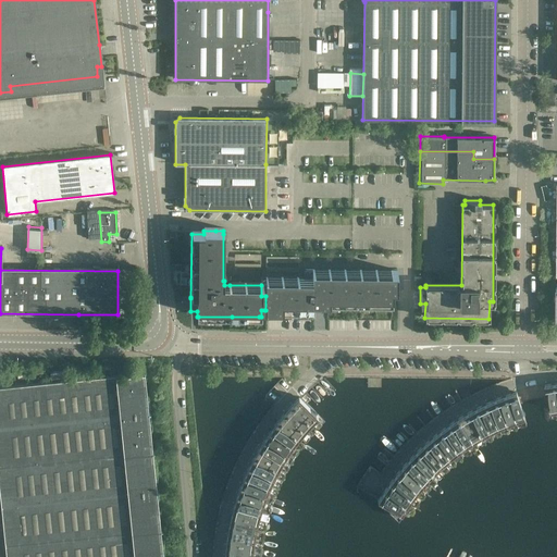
[(265,310),(313,310),(313,309),(325,309),(325,302),(392,304),(392,289),(397,289),(397,274),(392,274),(392,271),(312,271),(312,274),(302,274),(302,280),(264,279),(264,285),(261,285),(261,296),(265,296),(265,310)]
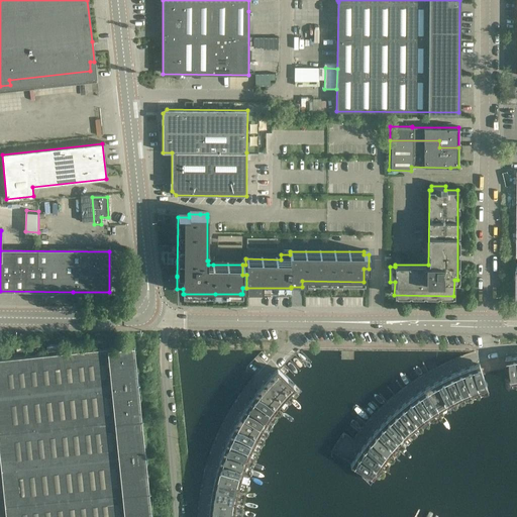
[(0,359),(0,468),(5,516),(150,516),(133,345),(58,353),(46,354),(0,359)]
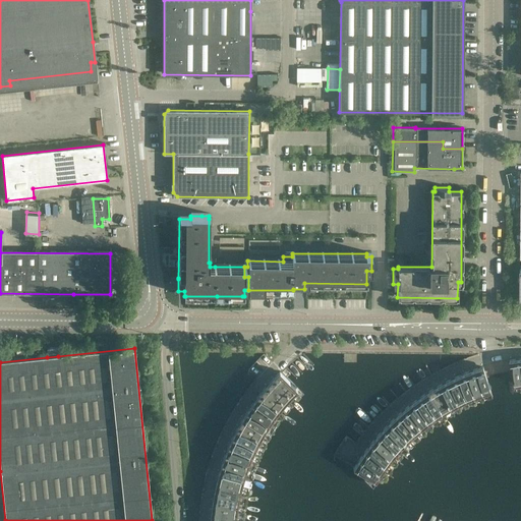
[(57,348),(49,349),(46,350),(47,357),(58,356),(57,348)]
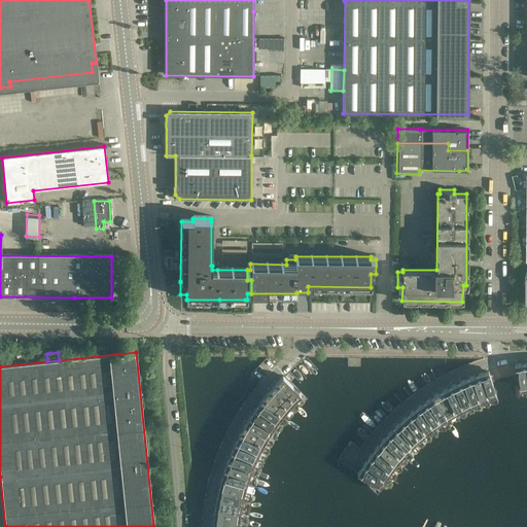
[(516,365),(518,376),(520,389),(526,388),(526,374),(526,363),(516,365)]
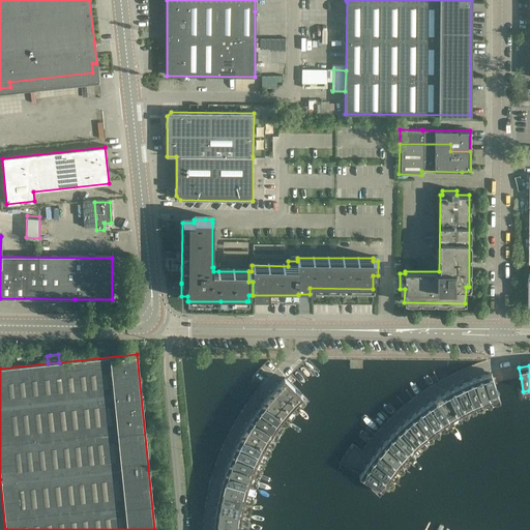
[(499,398),(492,378),(491,374),(481,378),(490,401),(499,398)]
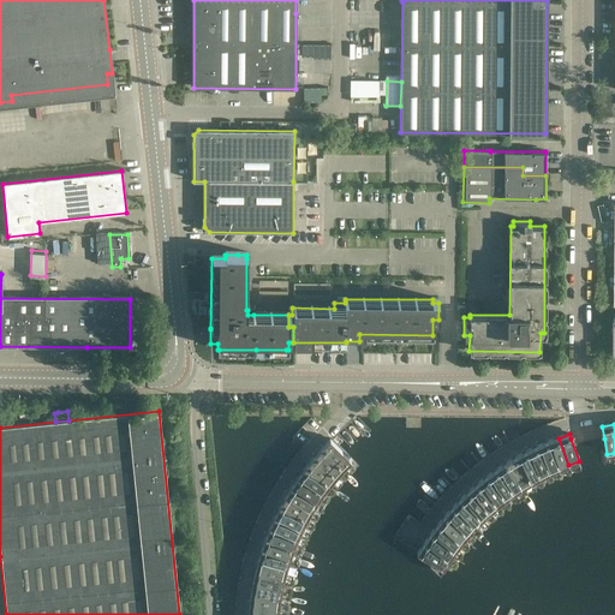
[(548,442),(559,469),(568,465),(559,439),(548,442)]
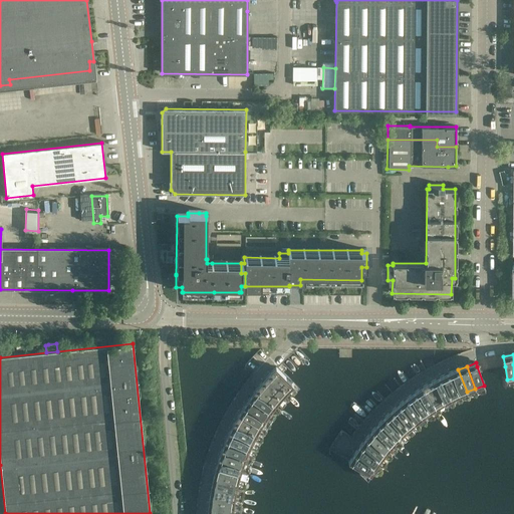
[(269,374),(286,392),(292,386),(276,368),(269,374)]
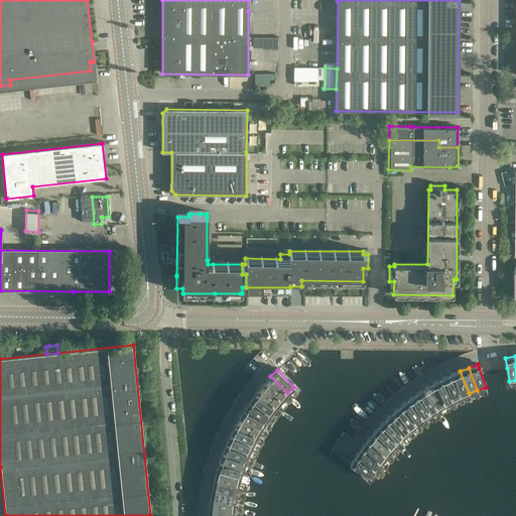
[(460,371),(450,375),(461,396),(469,393),(460,371)]
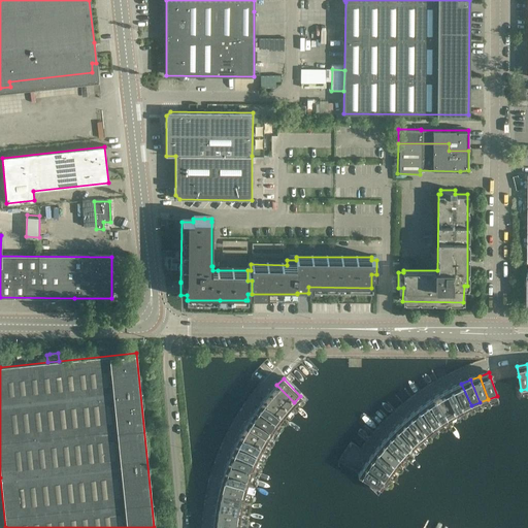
[(453,388),(464,409),(471,405),(461,384),(453,388)]
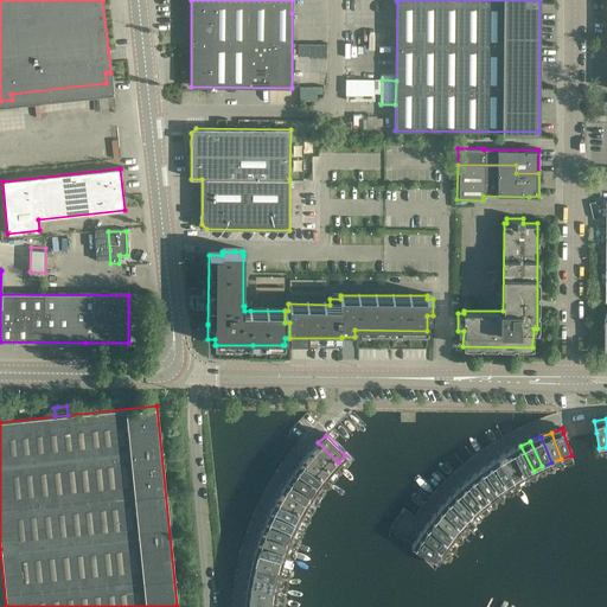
[(311,452),(332,470),(338,462),(318,442),(311,452)]
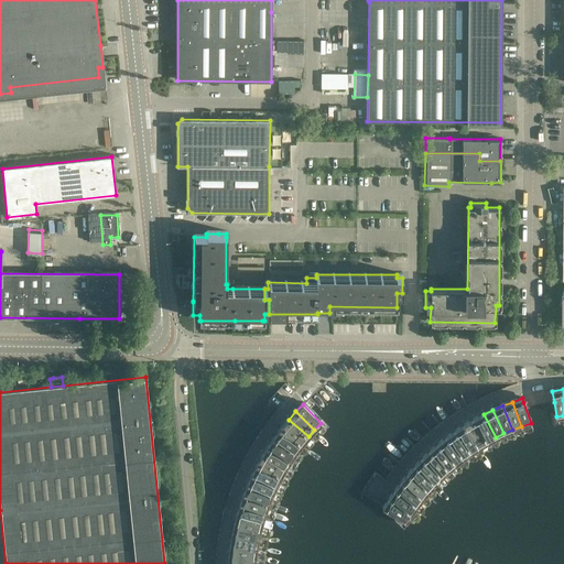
[(484,414),(474,420),(487,442),(496,437),(484,414)]
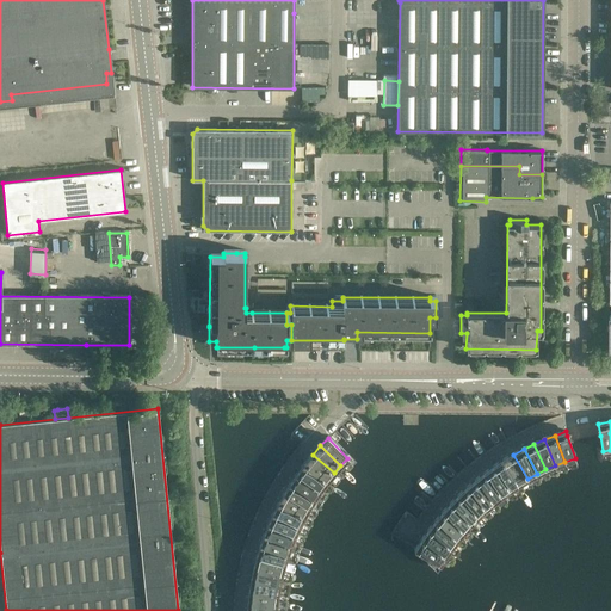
[(313,455),(306,463),(327,481),(334,473),(313,455)]
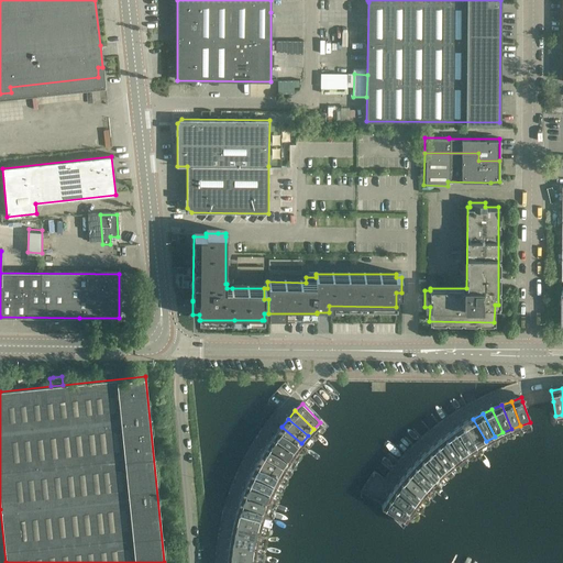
[(473,419),(464,424),(478,446),(486,441),(473,419)]
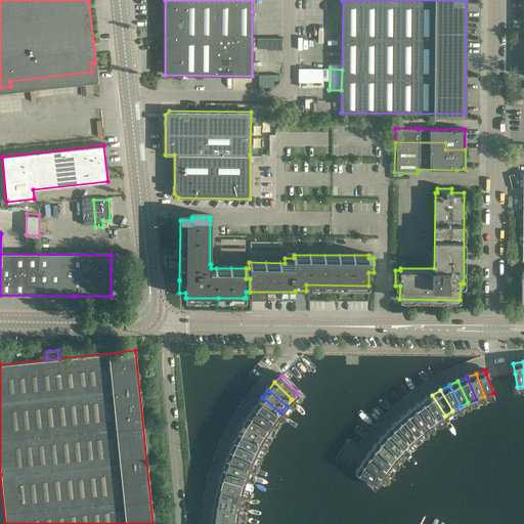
[(445,416),(432,395),(424,400),(437,420),(445,416)]
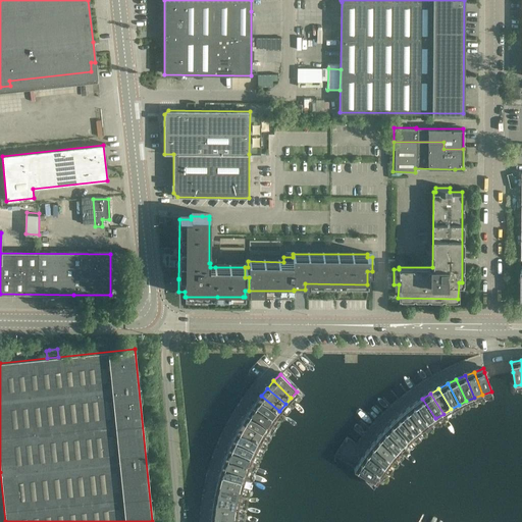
[(261,396),(255,404),(274,418),(279,411),(261,396)]
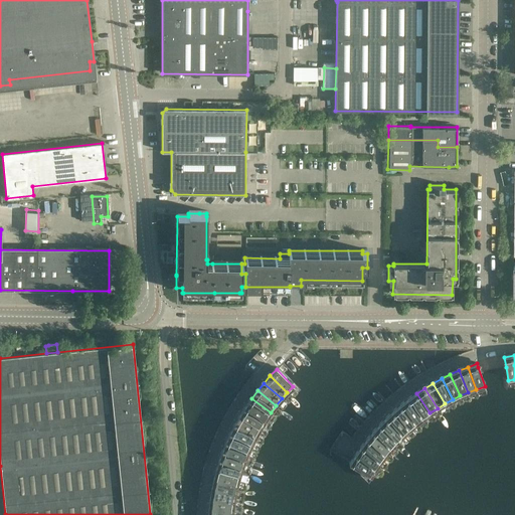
[(416,393),(408,399),(422,418),(430,412),(416,393)]
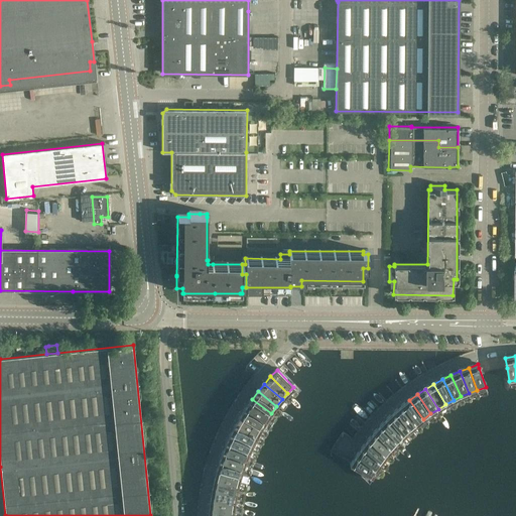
[(266,420),(271,413),(252,399),(246,406),(266,420)]
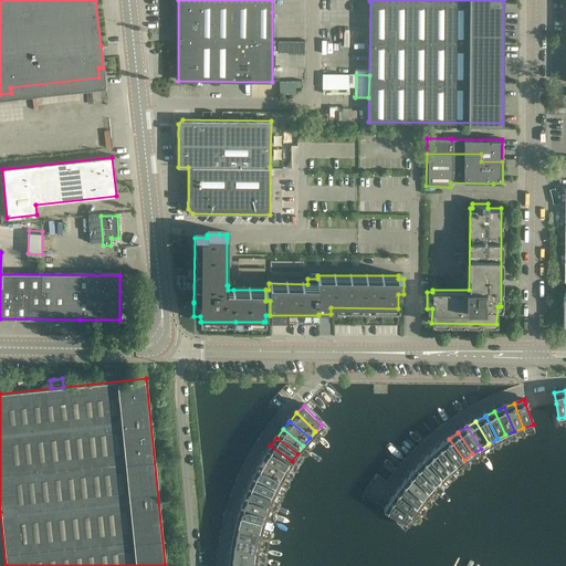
[(464,460),(449,439),(440,446),(458,465),(464,460)]
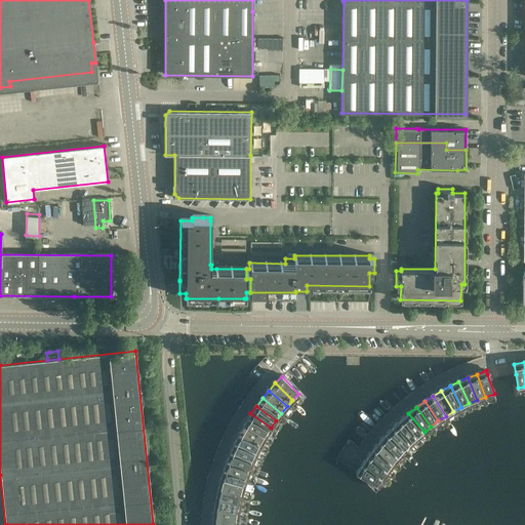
[(250,413),(245,422),(266,435),(271,428),(250,413)]
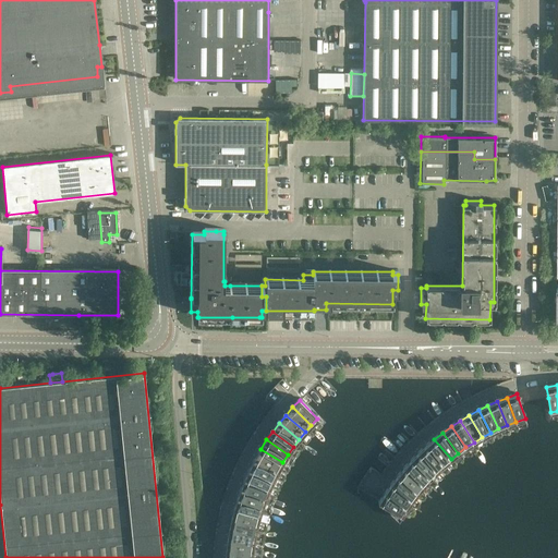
[(434,439),(426,446),(444,465),(451,459),(434,439)]
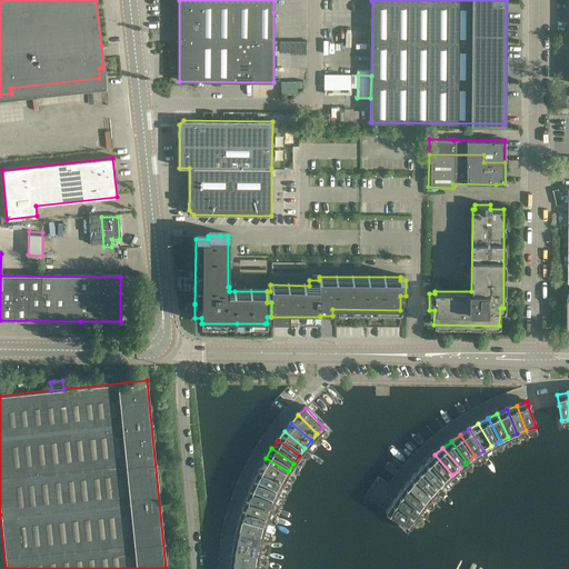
[(452,475),(435,455),(427,462),(446,480),(452,475)]
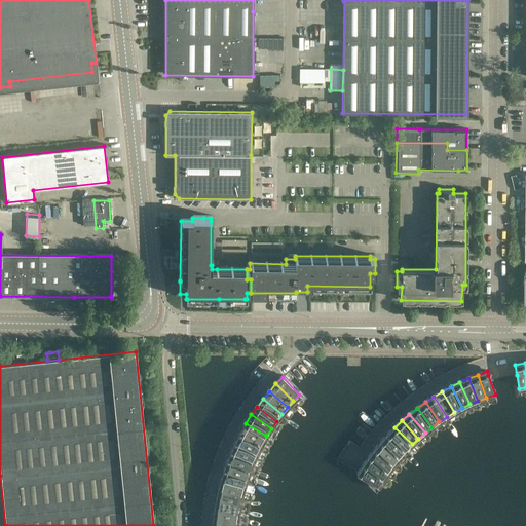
[(262,443),(266,436),(246,423),(240,431),(262,443)]
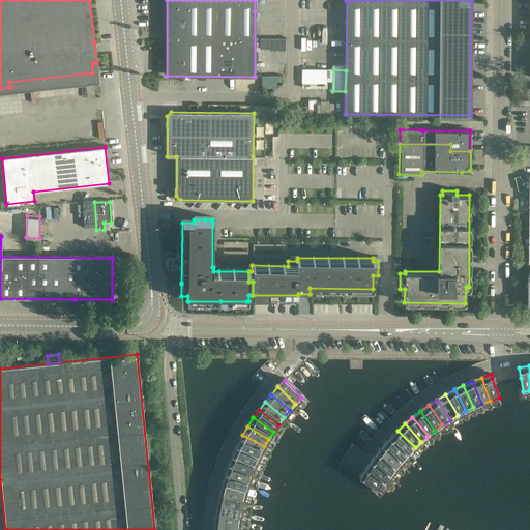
[(398,431),(390,438),(409,454),(415,447),(398,431)]
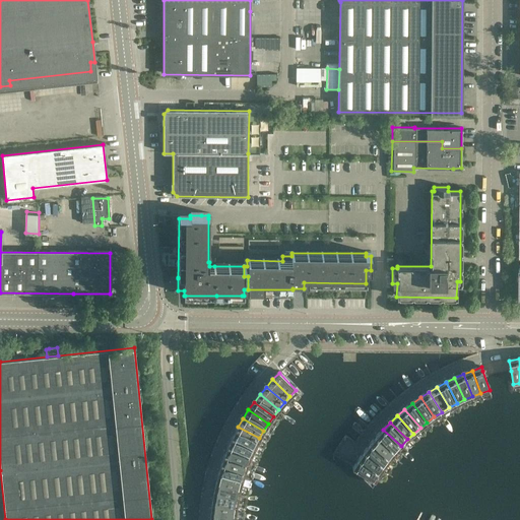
[(238,427),(234,435),(255,446),(259,438),(238,427)]
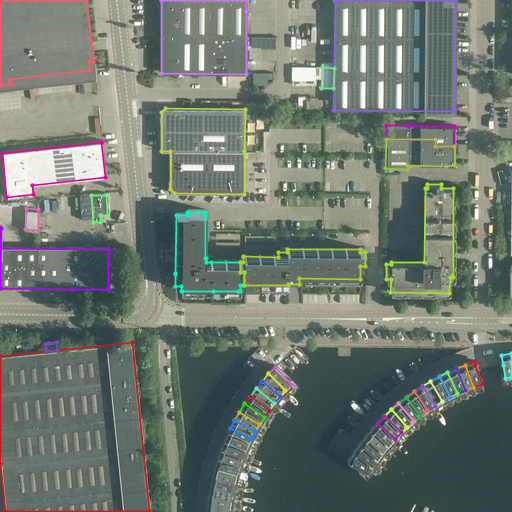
[(389,445),(395,439),(377,423),(371,430),(389,445)]
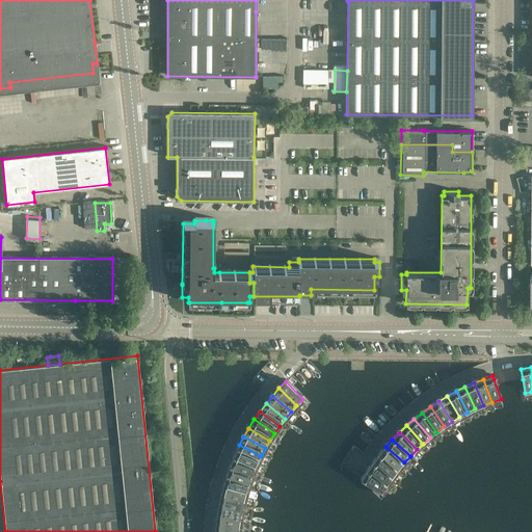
[(258,464),(261,456),(239,445),(235,454),(258,464)]
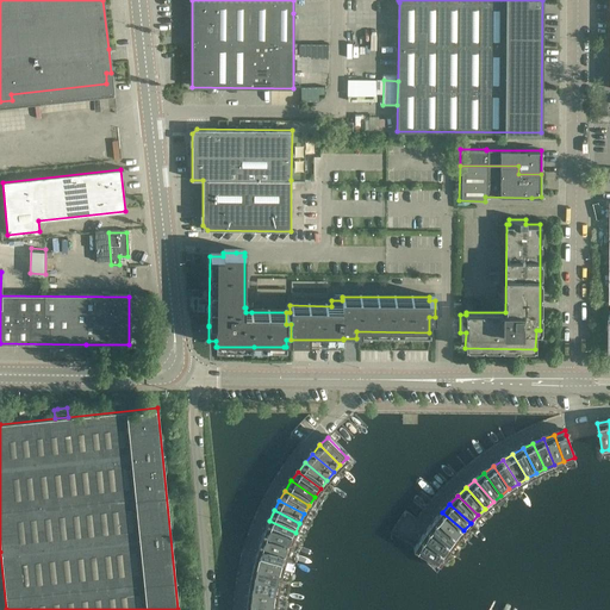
[(442,512),(435,521),(458,539),(464,530),(442,512)]
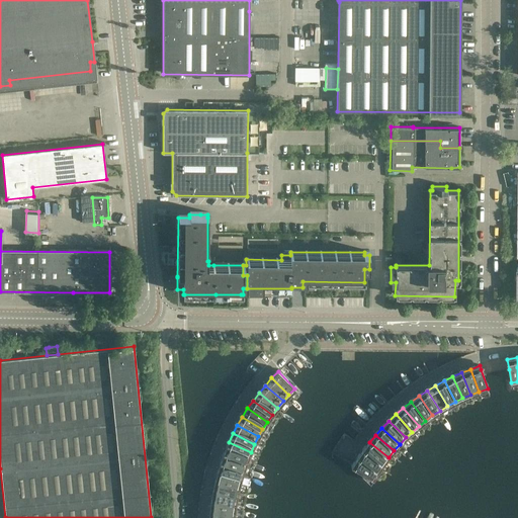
[(229,442),(225,451),(247,460),(251,452),(229,442)]
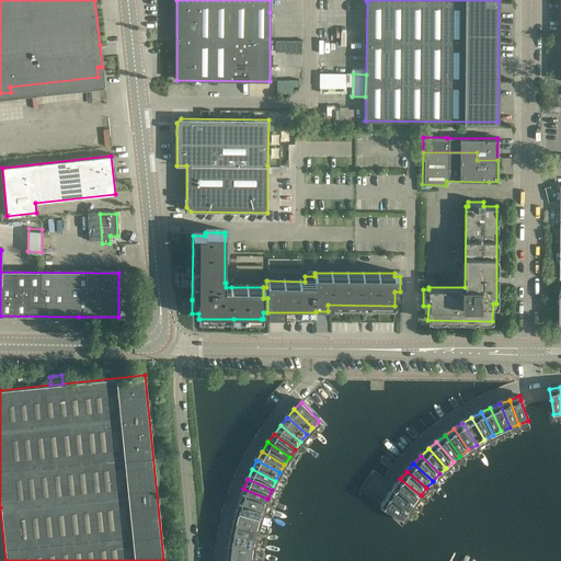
[(393,488),(414,503),(421,495),(400,479),(393,488)]
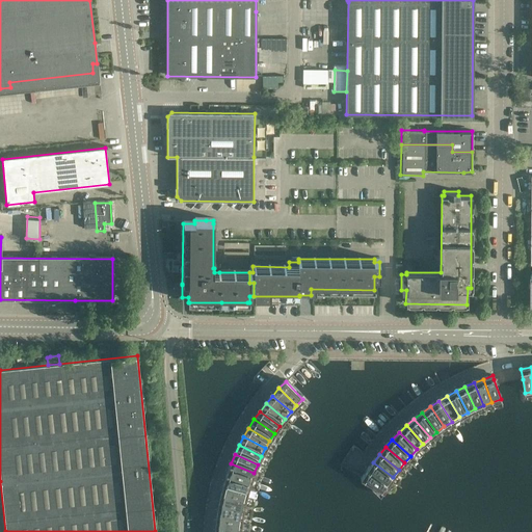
[(373,462),(368,471),(388,484),(393,477),(373,462)]
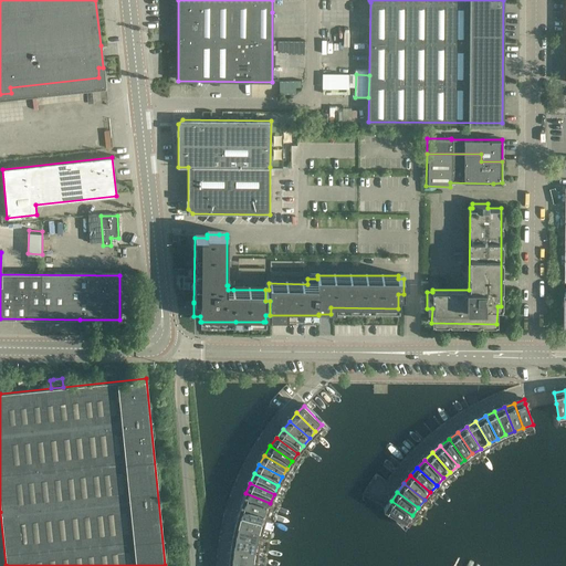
[(266,512),(270,503),(245,493),(242,503),(266,512)]
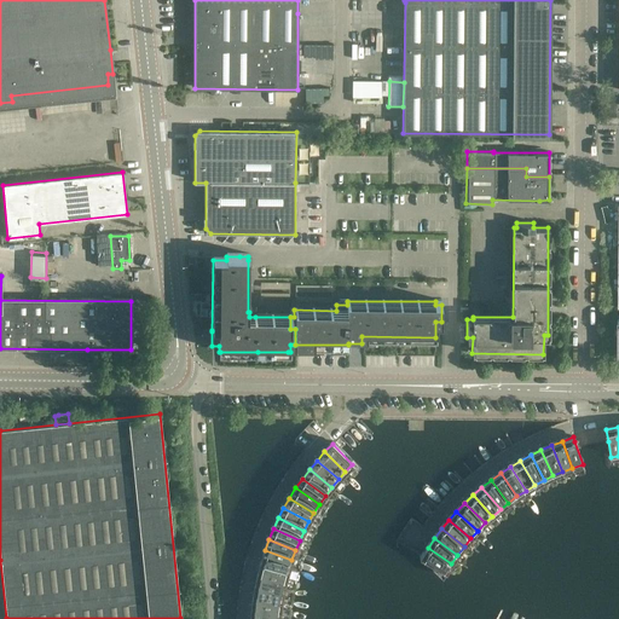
[(428,548),(422,557),(421,557),(434,565),(433,568),(443,578),(451,563),(428,548)]
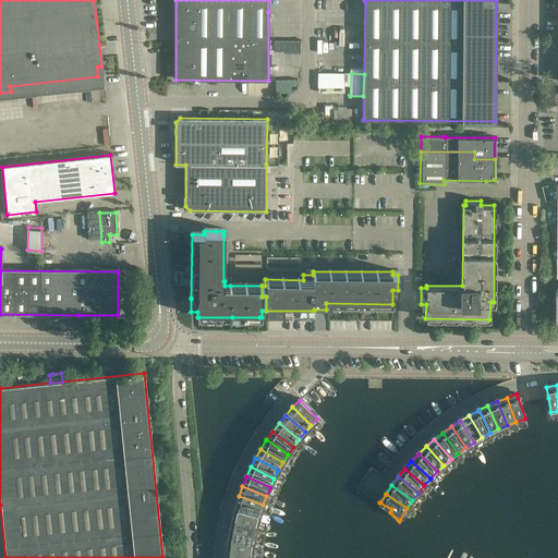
[(239,496),(235,506),(261,513),(263,505),(239,496)]
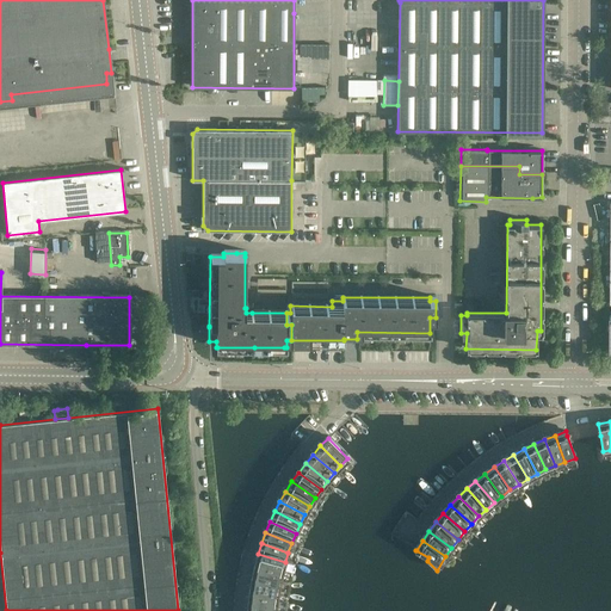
[(282,572),(285,562),(258,554),(254,565),(282,572)]
